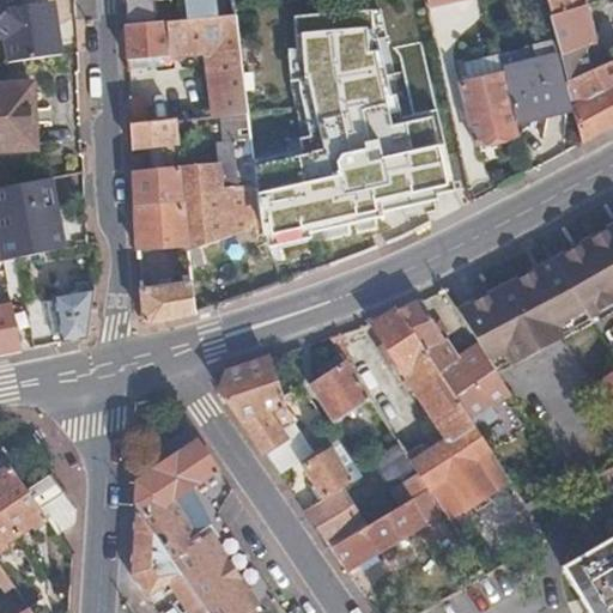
[(123,0),(123,1),(135,0),(205,0),(207,18),(235,14),(232,0),(123,0)]
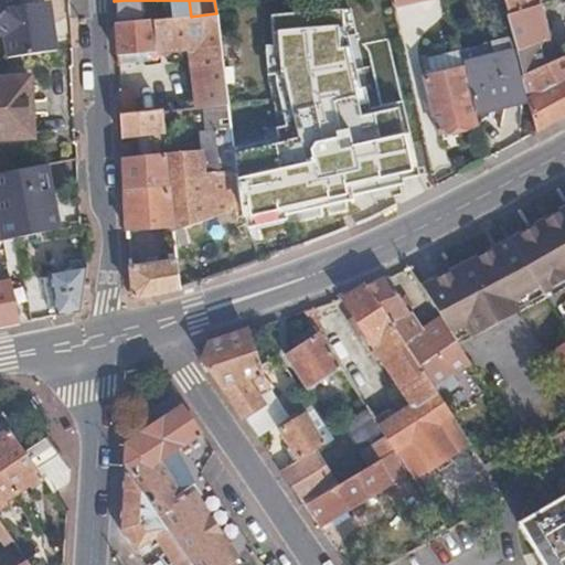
[(540,4),(537,0),(501,0),(505,16),(540,4)]
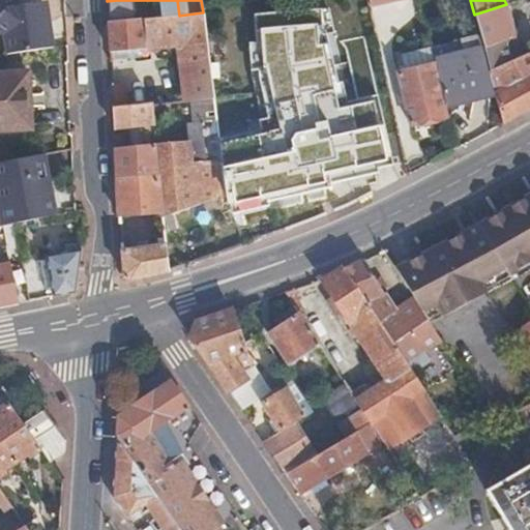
[(482,46),(512,33),(506,4),(474,15),(475,19),(482,46)]
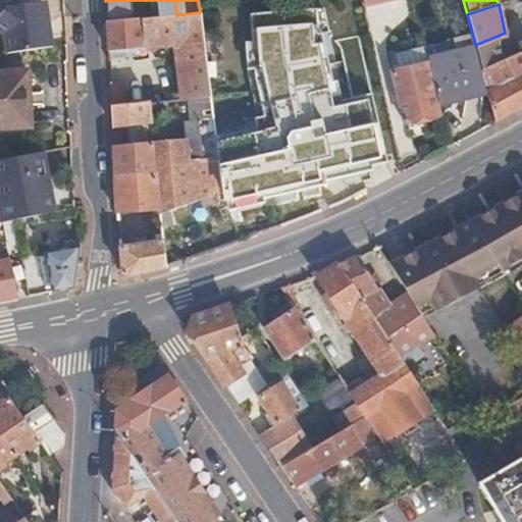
[(205,55),(200,12),(176,15),(106,22),(107,40),(108,53),(173,46),(180,99),(210,95),(205,55)]
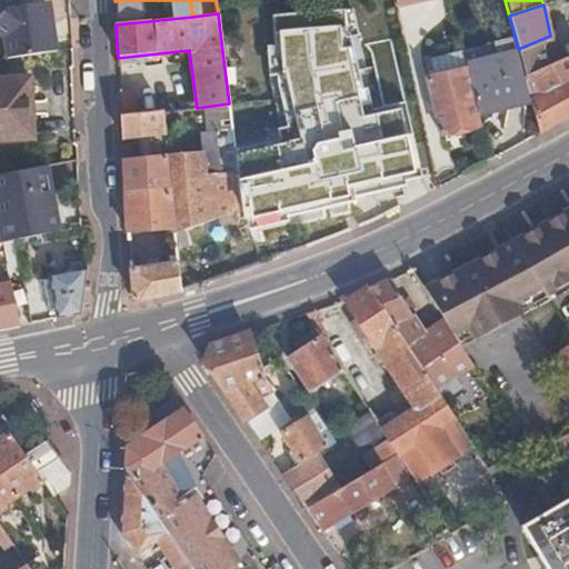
[(267,31),(336,29),(336,13),(267,17),(267,31)]
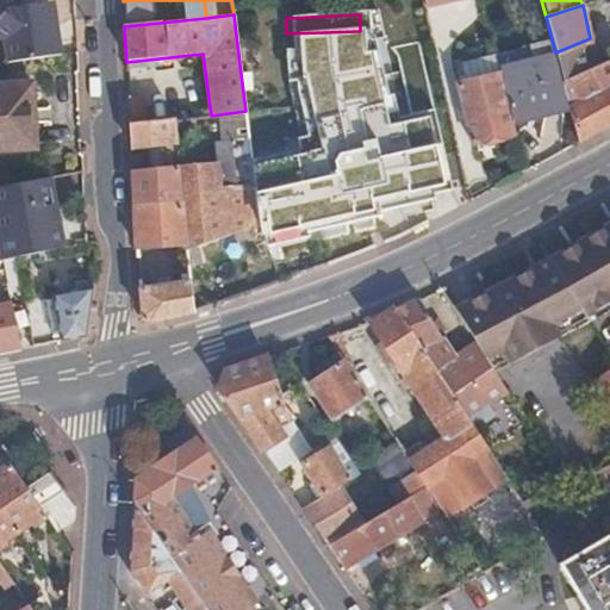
[(587,69),(583,48),(591,44),(590,38),(555,53),(558,60),(564,80),(587,69)]
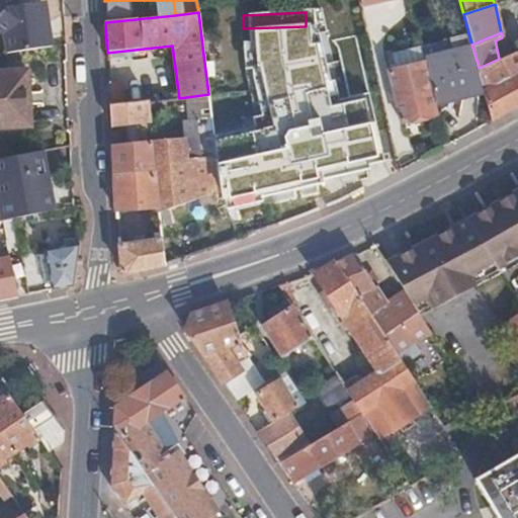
[(485,91),(479,68),(473,51),(426,62),(436,100),(485,91)]
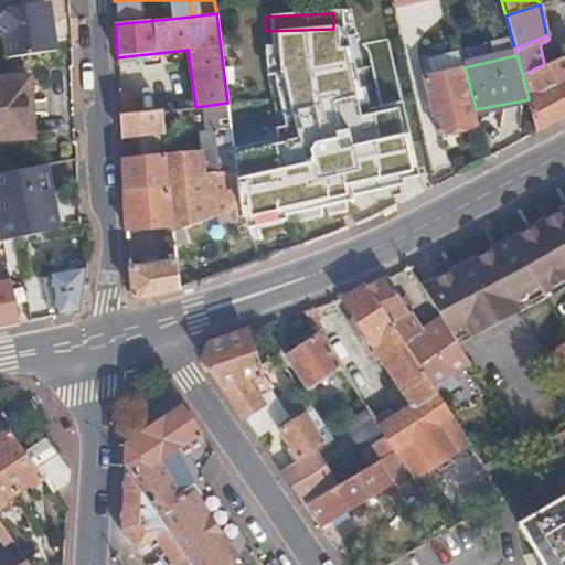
[(564,55),(544,64),(522,74),(529,99),(539,134),(564,119),(564,118),(564,55)]
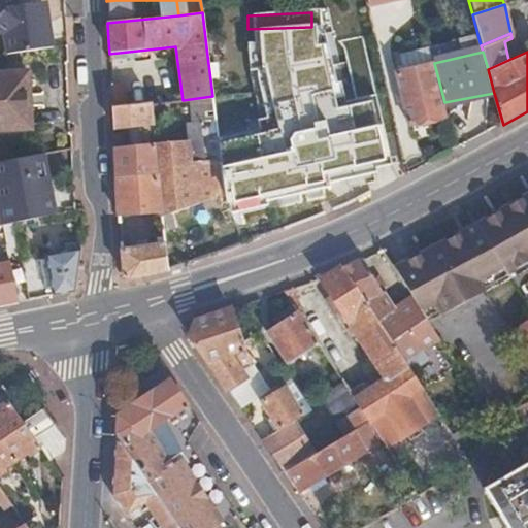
[(444,102),(434,63),(434,62),(418,65),(419,70),(396,75),(408,127),(448,118),(444,102)]
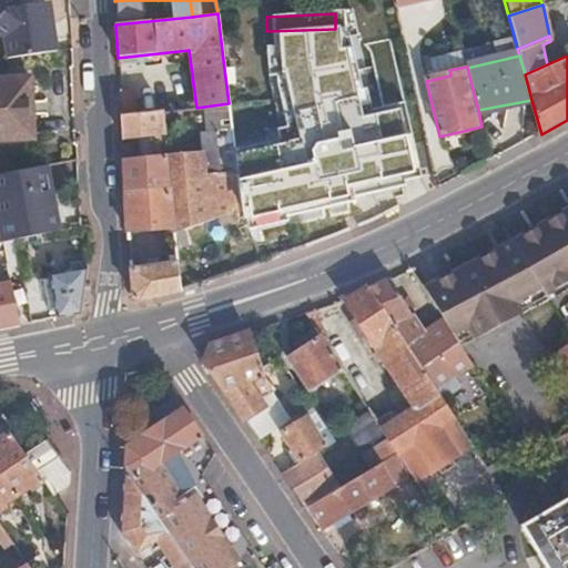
[(0,78),(0,138),(33,138),(32,78),(0,78)]
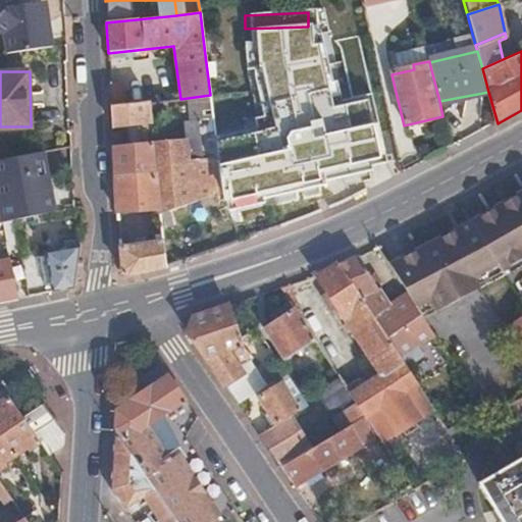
[(126,93),(126,84),(110,85),(111,107),(126,106),(126,93)]
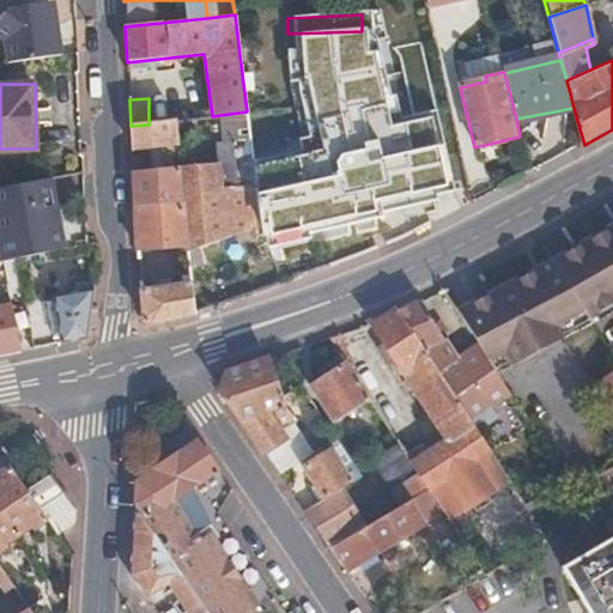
[(177,121),(175,107),(149,109),(149,125),(164,122),(175,121),(177,121)]
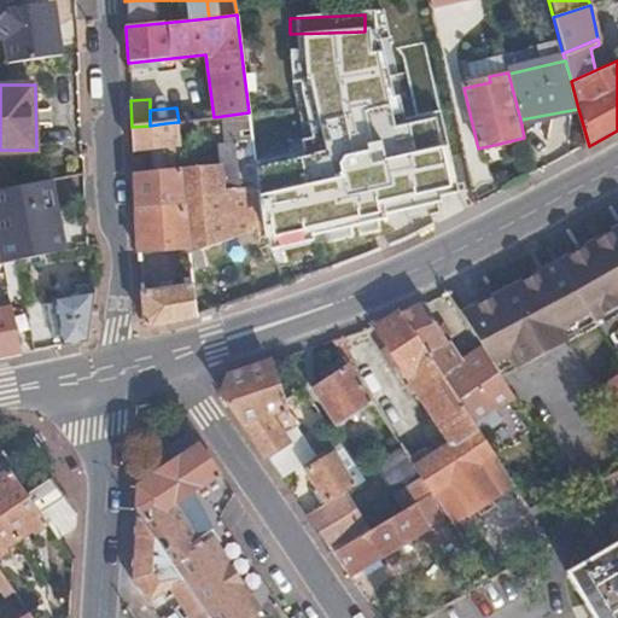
[(250,121),(249,112),(214,117),(215,126),(250,121)]
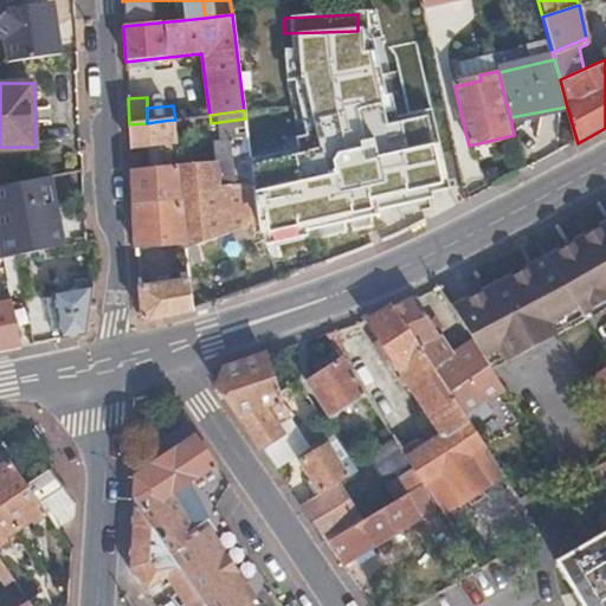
[(211,123),(210,115),(185,118),(186,131),(211,128),(211,123)]
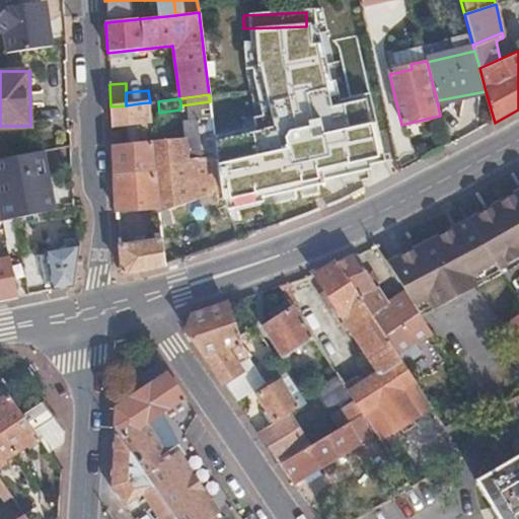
[(159,113),(158,101),(150,102),(148,102),(149,115),(159,113)]
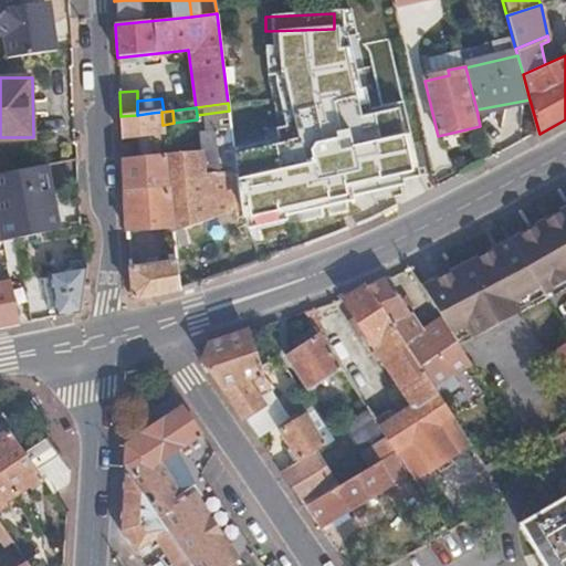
[(163,125),(161,112),(152,113),(137,115),(121,116),(122,138),(164,132),(163,125)]
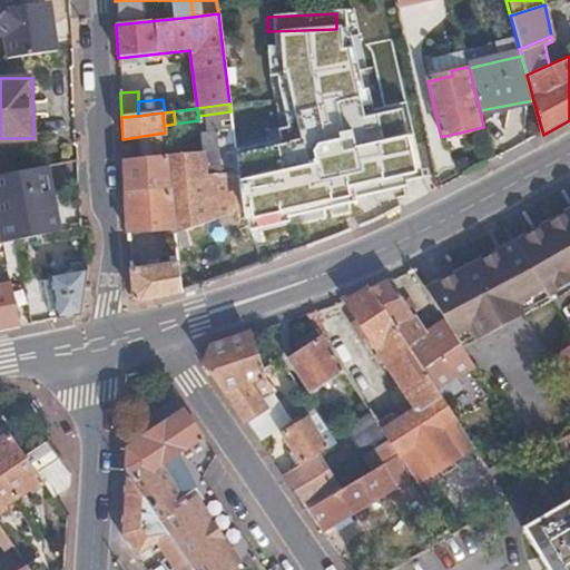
[(238,179),(234,136),(233,128),(216,130),(218,149),(168,157),(172,185),(126,190),(128,234),(175,226),(176,232),(243,208),(238,179)]
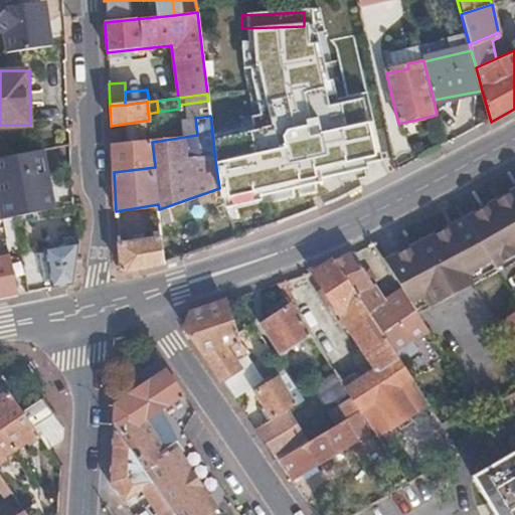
[(105,130),(105,144),(142,143),(142,130),(105,130)]
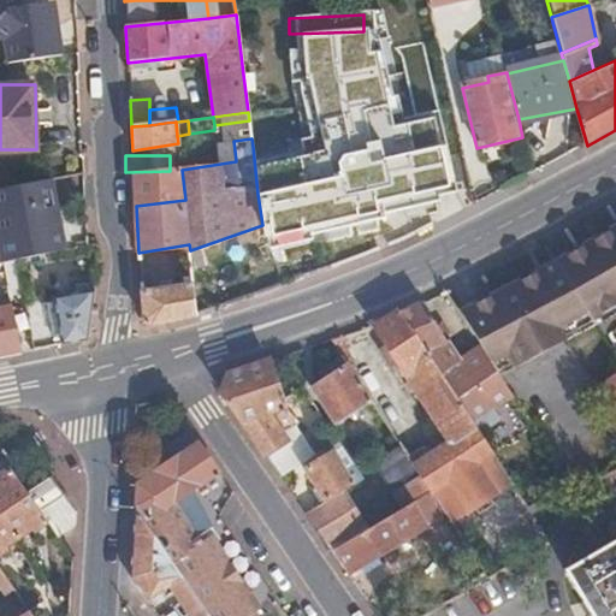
[(185,200),(182,170),(134,176),(136,206),(185,200)]
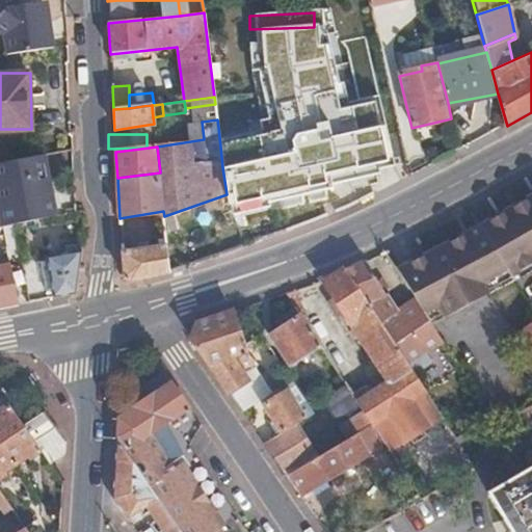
[(52,219),(55,219),(50,183),(47,183),(43,158),(0,164),(0,203),(17,201),(20,224),(52,219)]
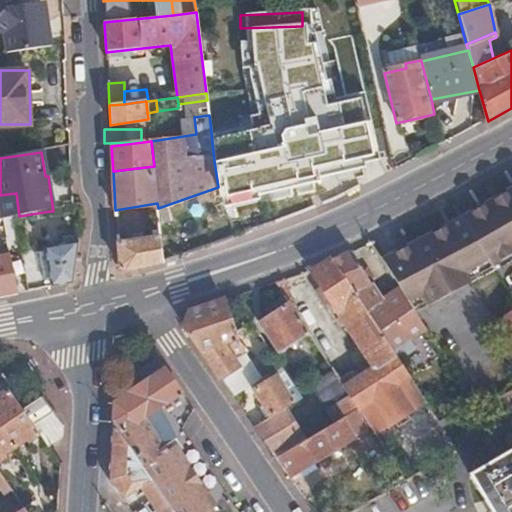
[(511,191),(464,218),(492,265),(493,266),(511,254),(511,191)]
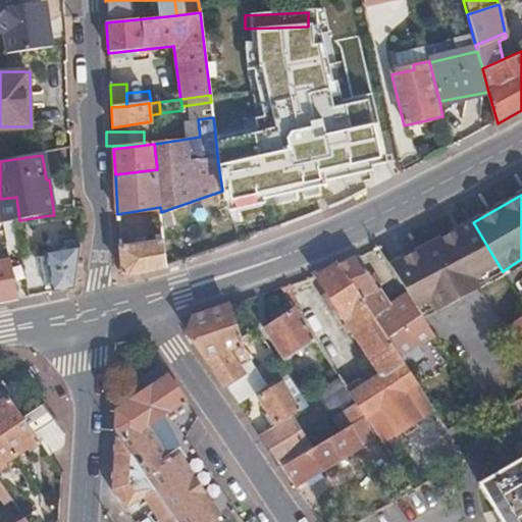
[(0,223),(14,222),(19,220),(16,197),(0,199),(0,223)]
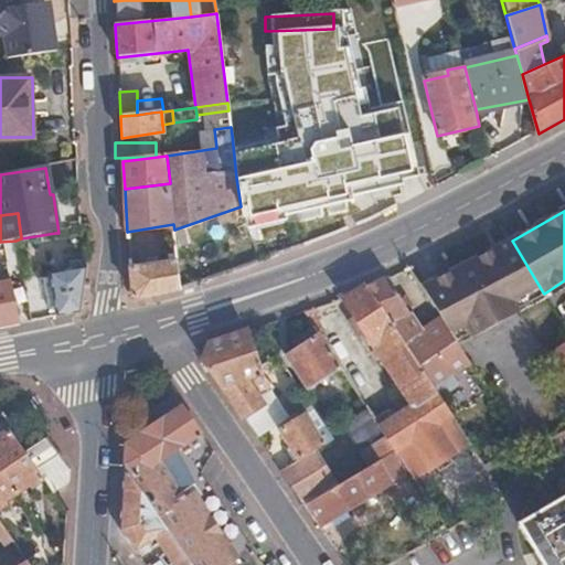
[(516,306),(543,292),(512,241),(472,260),(477,270),(448,285),(444,276),(424,285),(440,312),(444,317),(460,343),(521,313),(516,306)]
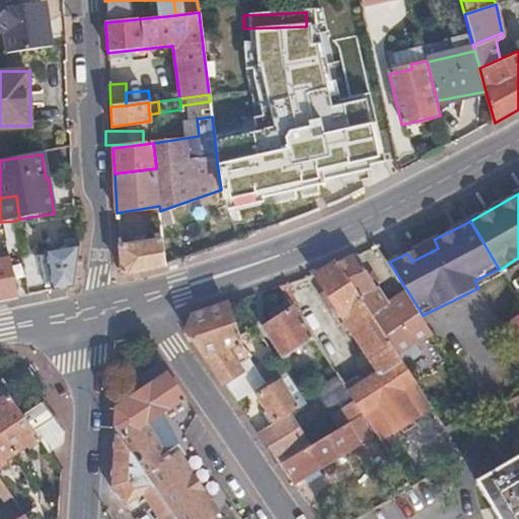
[(165,265),(162,232),(155,234),(155,239),(119,246),(121,271),(127,277),(165,265)]
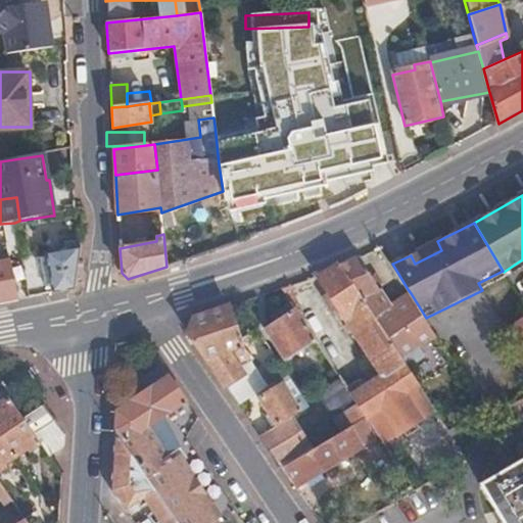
[(415,264),(441,250),(437,241),(411,255),(415,264)]
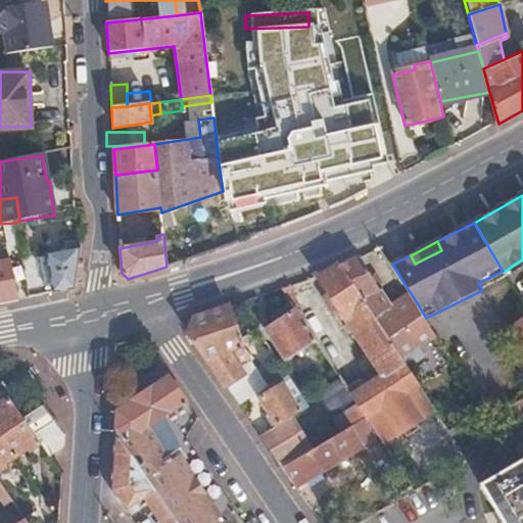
[(74,291),(81,246),(44,252),(53,293),(74,291)]
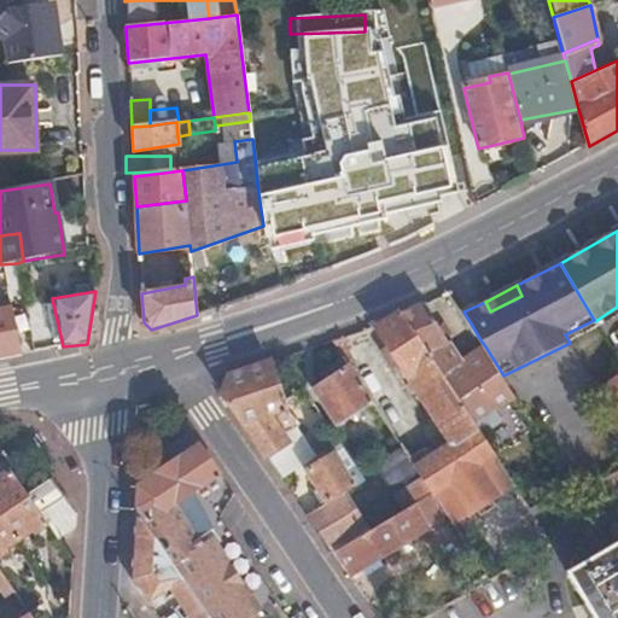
[(0,357),(22,354),(13,308),(7,309),(6,303),(0,303),(0,357)]
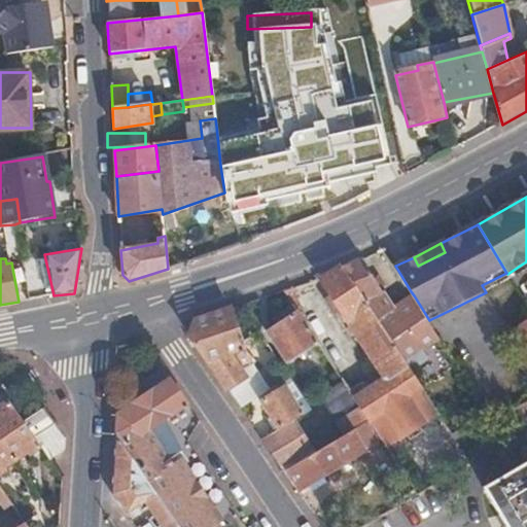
[(429,320),(414,295),(394,309),(363,259),(352,265),(344,268),(391,342),(407,332),(420,351),(440,338),(429,320)]
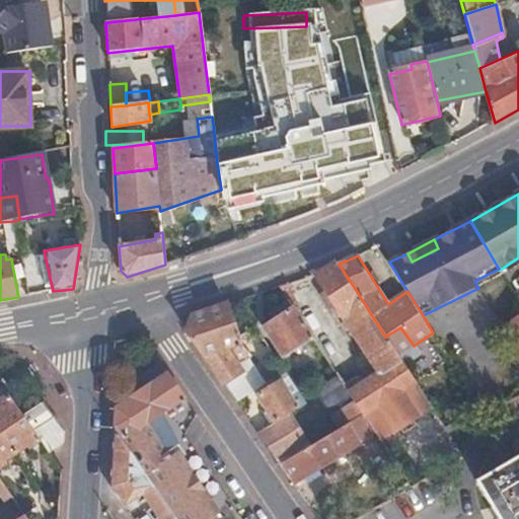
[(432,408),(385,337),(339,264),(330,267),(318,276),(368,353),(381,374),(349,393),(363,415),(375,433),(381,442),(432,408)]
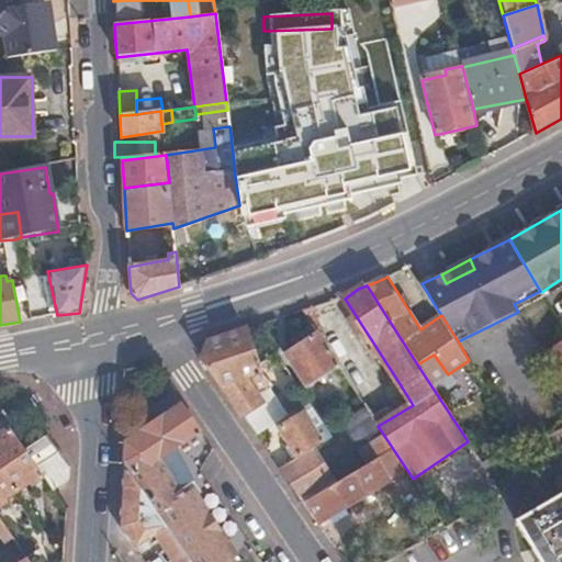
[(339,367),(313,326),(292,340),(296,346),(285,353),(307,386),(339,367)]
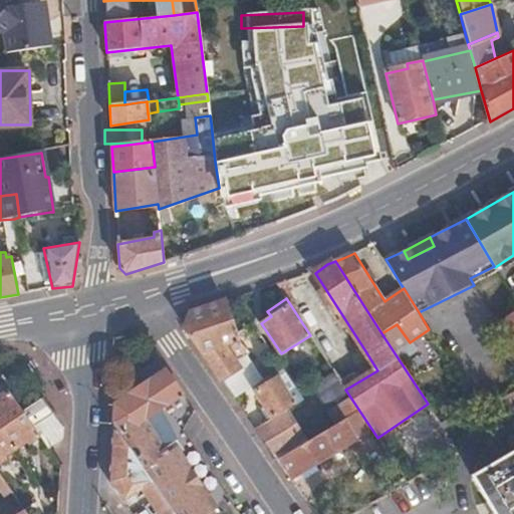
[(265,376),(238,339),(226,301),(213,306),(190,314),(185,327),(234,399),(252,386),(265,376)]
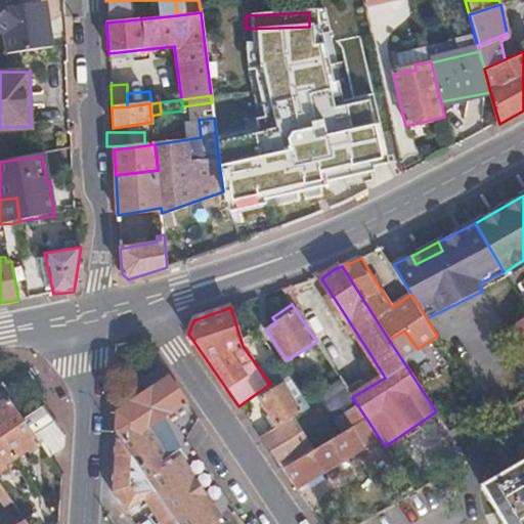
[(523,402),(523,317),(509,328),(523,351),(484,374),(508,412),(523,402)]
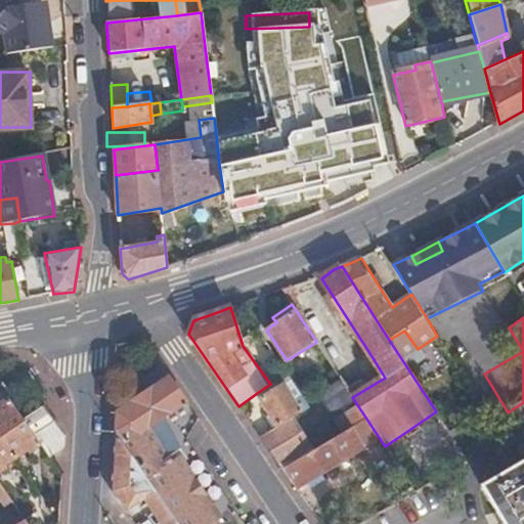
[(385,378),(372,356),(339,377),(352,397),(385,378)]
